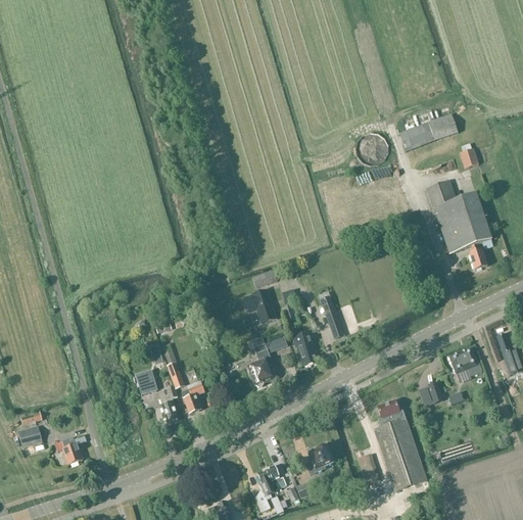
[(452,113),(399,132),(406,151),(458,132),(452,113)]
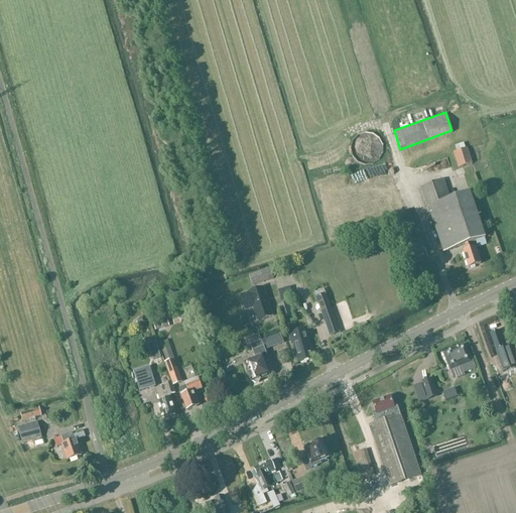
[(382,152),(383,147),(382,142),(380,137),(377,133),(372,131),(367,130),(362,131),(357,133),(354,137),(352,142),(351,147),(352,152),(354,156),(357,160),(362,162),(367,163),(372,162),(377,160),(380,156),(382,152)]
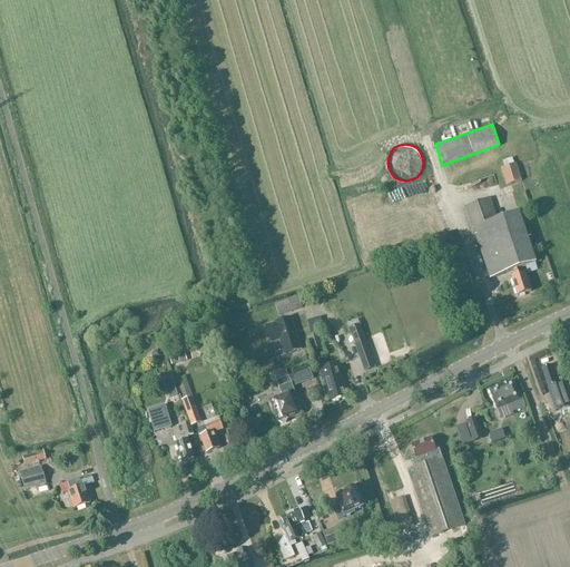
[(522,178),(517,162),(501,167),(507,184),(522,178)]
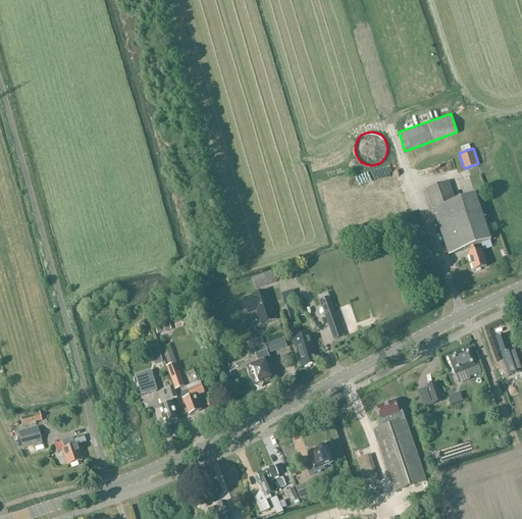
[(470,245),(475,244),(490,239),(475,193),(456,199),(449,179),(425,188),(432,208),(433,207),(449,252),(470,245)]
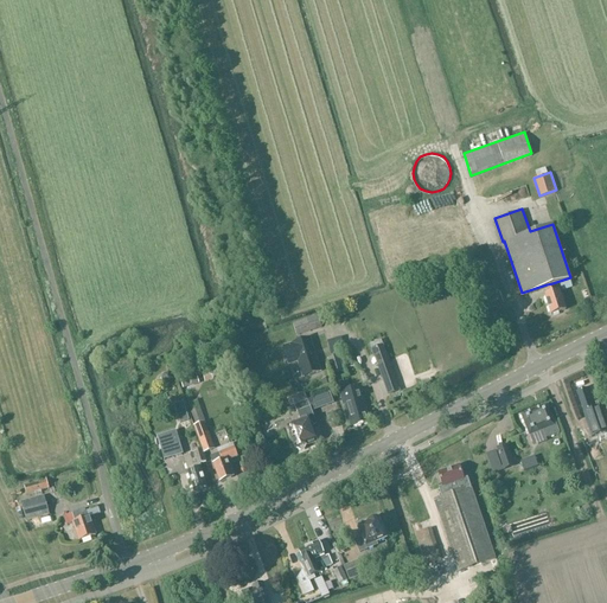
[(553,283),(547,284),(549,292),(544,293),(551,313),(566,307),(558,288),(555,290),(553,283)]
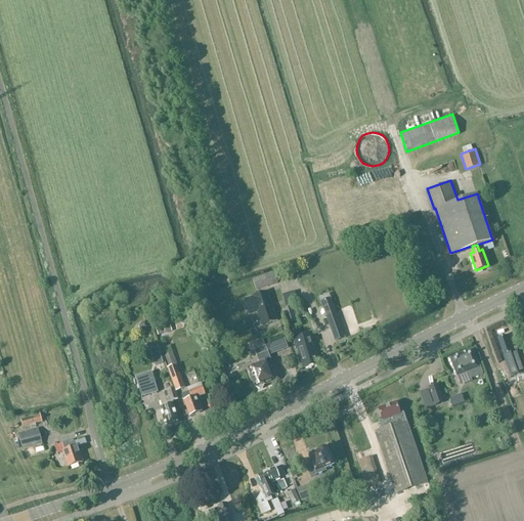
[(423,265),(434,261),(431,251),(420,255),(423,265)]
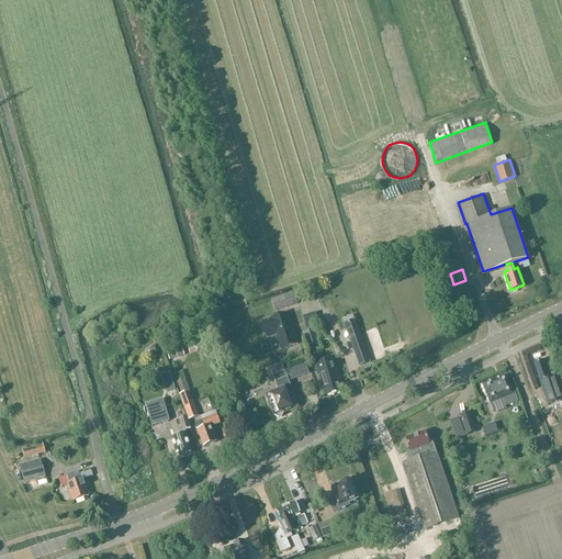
[(298,301),(294,291),(271,299),(274,309),(298,301)]
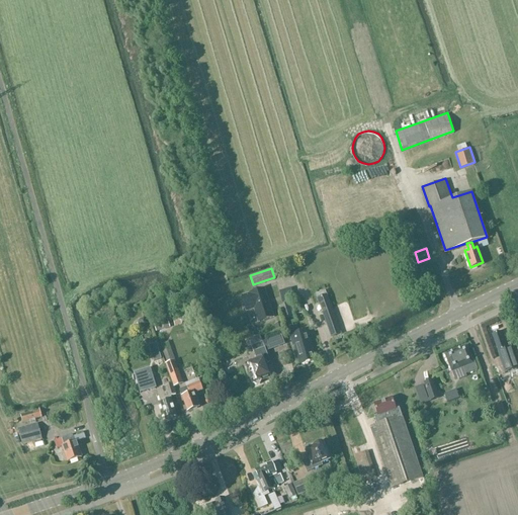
[(273,316),(264,287),(242,294),(246,308),(254,306),(258,320),(273,316)]
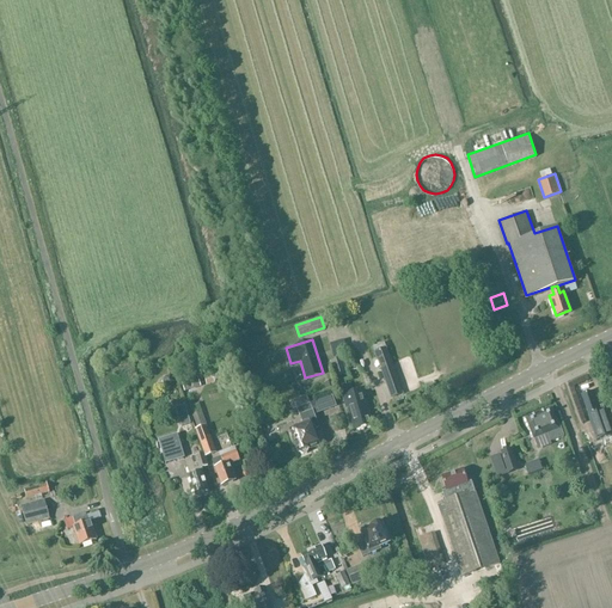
[(387,361),(384,350),(373,354),(377,364),(375,364),(383,385),(396,380),(389,360),(387,361)]
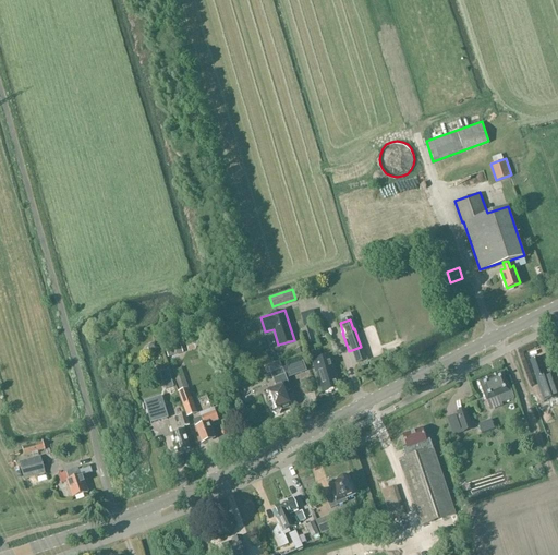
[(316,340),(312,324),(301,327),(306,342),(316,340)]
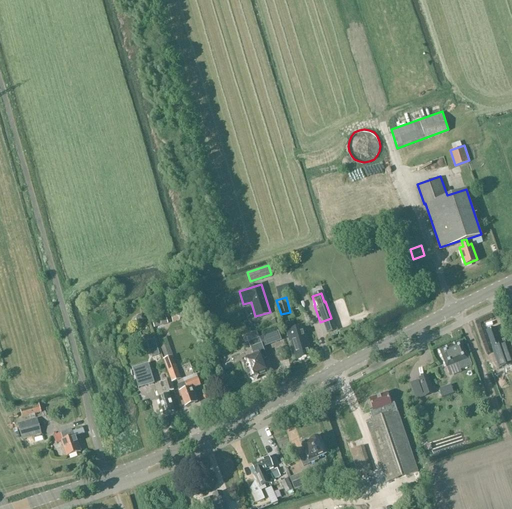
[(311,354),(308,342),(309,341),(307,334),(304,324),(286,330),(289,340),(291,339),(296,358),(311,354)]
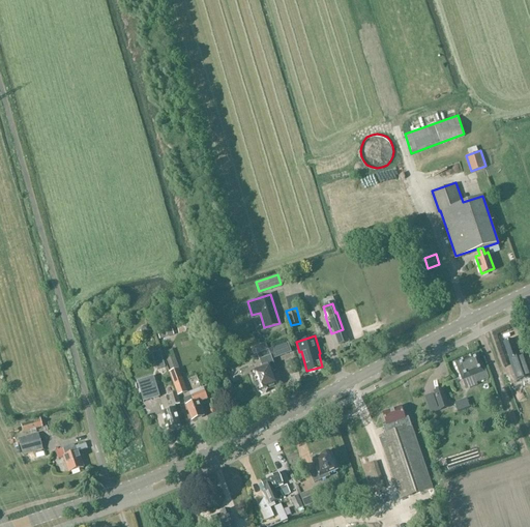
[(524,353),(520,354),(514,337),(503,341),(514,373),(529,368),(524,353)]
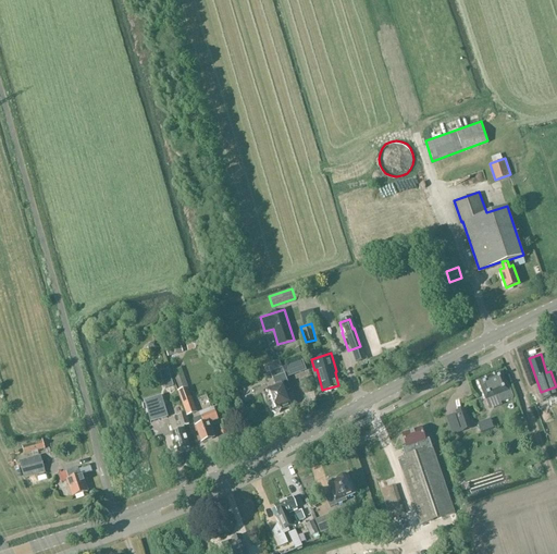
[(201,441),(213,436),(208,421),(218,417),(214,408),(213,409),(206,391),(193,395),(181,365),(172,368),(180,389),(187,386),(196,409),(197,413),(200,411),(201,415),(193,418),(196,425),(201,441)]
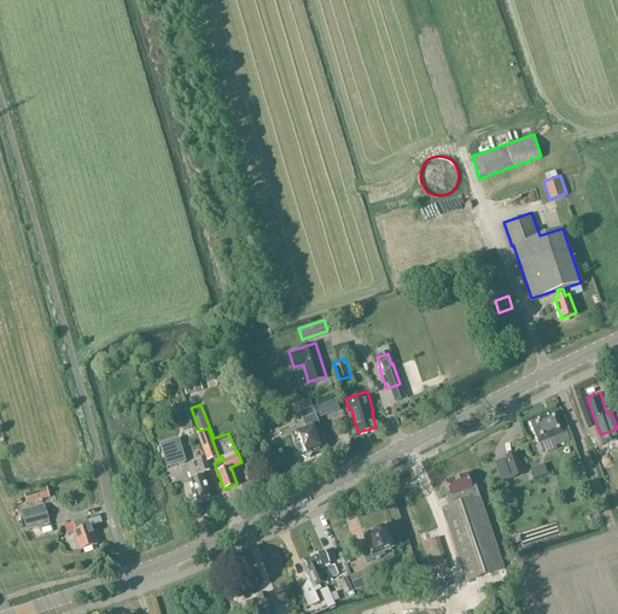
[(302,456),(325,448),(319,431),(322,430),(313,405),(301,410),(307,427),(292,432),(302,456)]
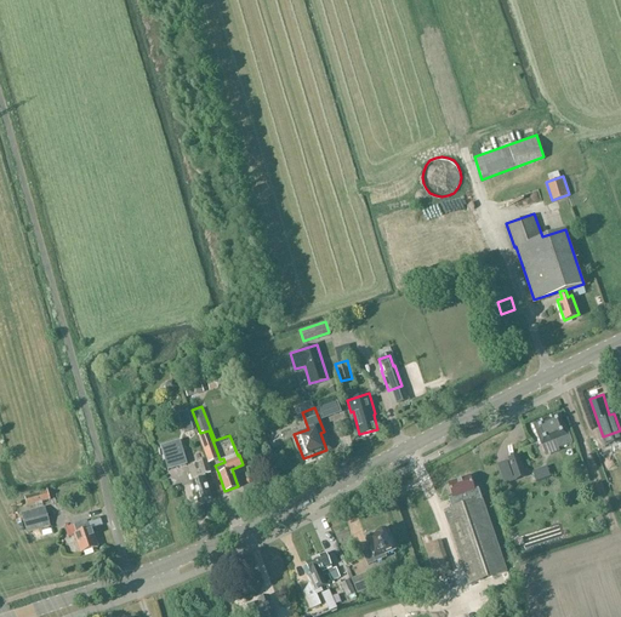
[(567,424),(564,426),(559,412),(533,422),(541,444),(556,438),(558,446),(573,440),(567,424)]
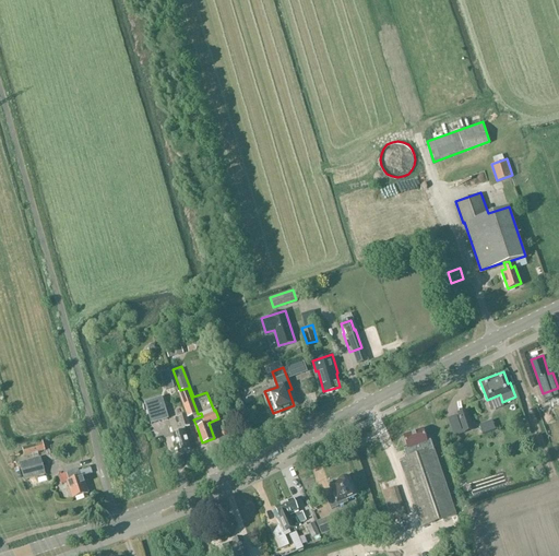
[(188,414),(197,411),(188,388),(180,390),(178,391),(188,414)]
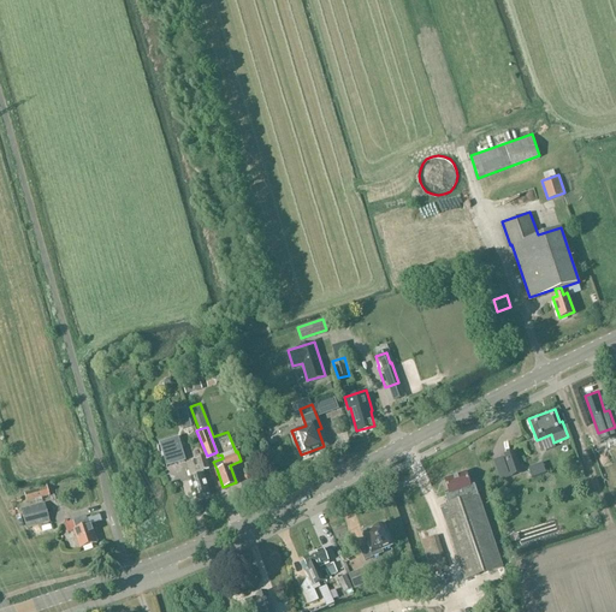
[(166,464),(176,462),(185,458),(181,443),(171,445),(161,449),(166,464)]
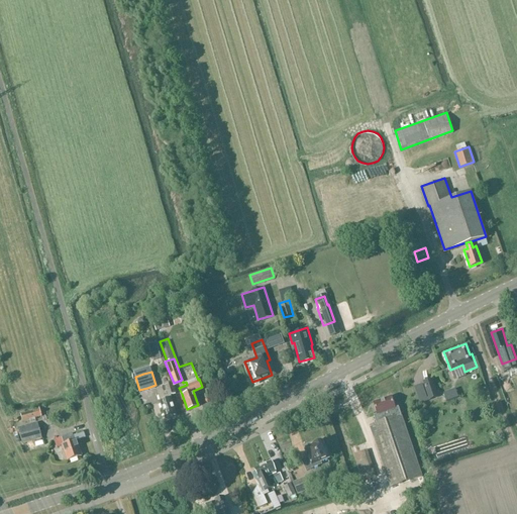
[(438,396),(431,377),(422,380),(423,382),(413,385),(419,402),(438,396)]
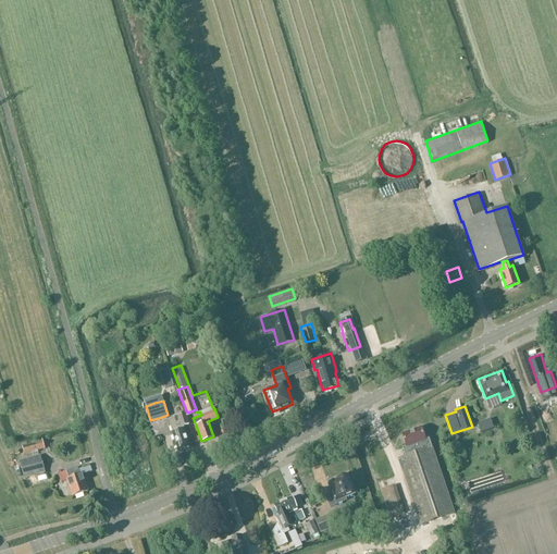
[(184,423),(189,422),(186,411),(174,415),(176,421),(170,422),(172,431),(177,448),(190,445),(184,423)]
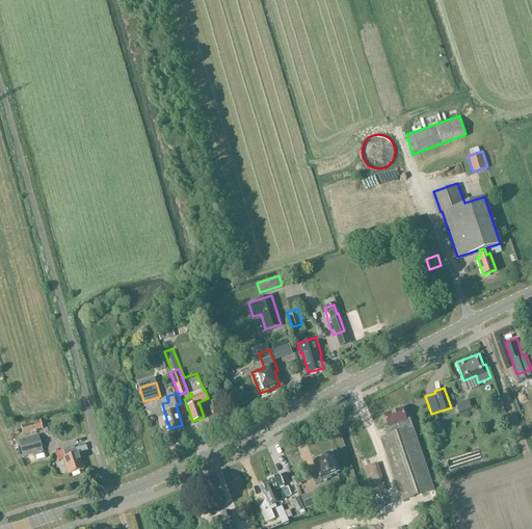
[(469,398),(457,402),(460,411),(472,407),(469,398)]
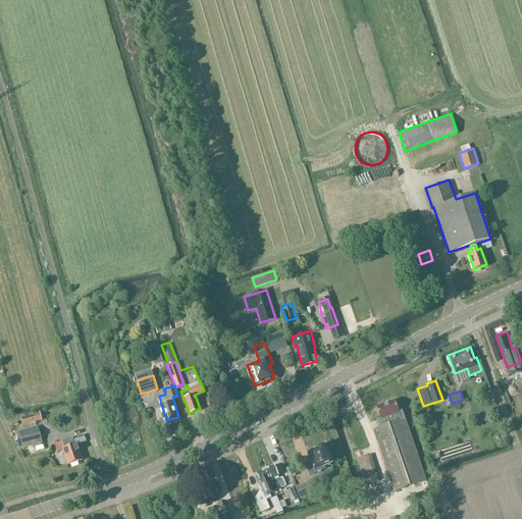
[(377,417),(380,425),(405,417),(402,409),(399,410),(395,399),(376,405),(380,416),(377,417)]
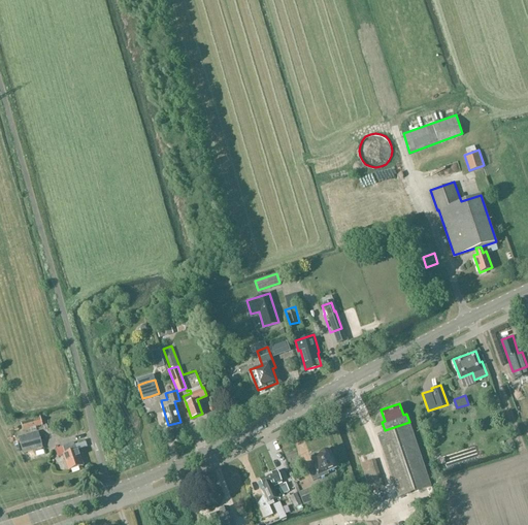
[(21,422),(23,428),(42,423),(40,415),(35,416),(35,418),(21,422)]
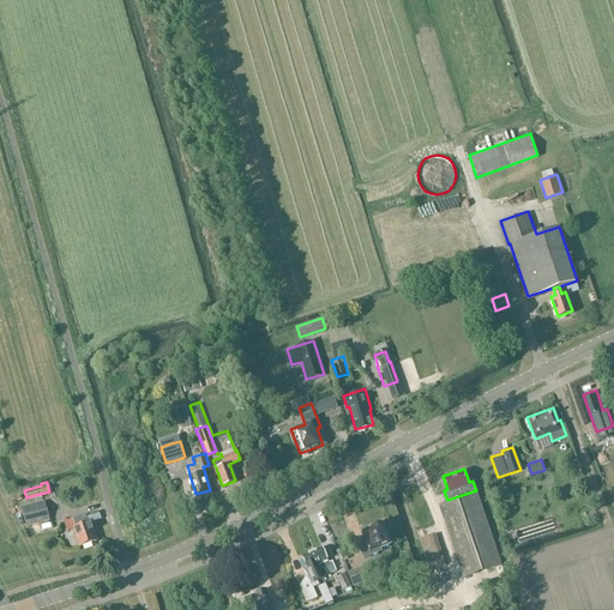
[(500,563),(476,490),(447,500),(439,503),(463,575),(500,563)]
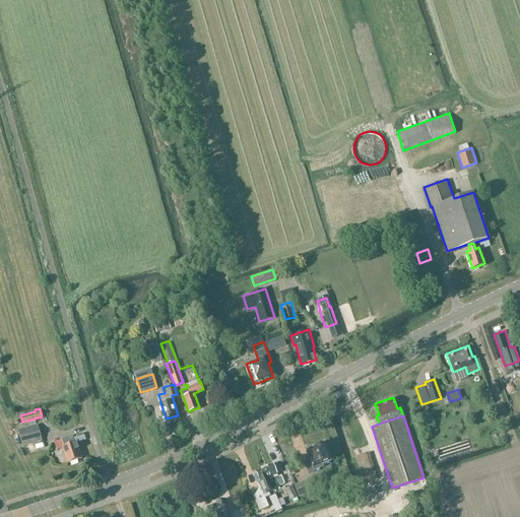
[(39,440),(34,424),(17,428),(22,445),(39,440)]
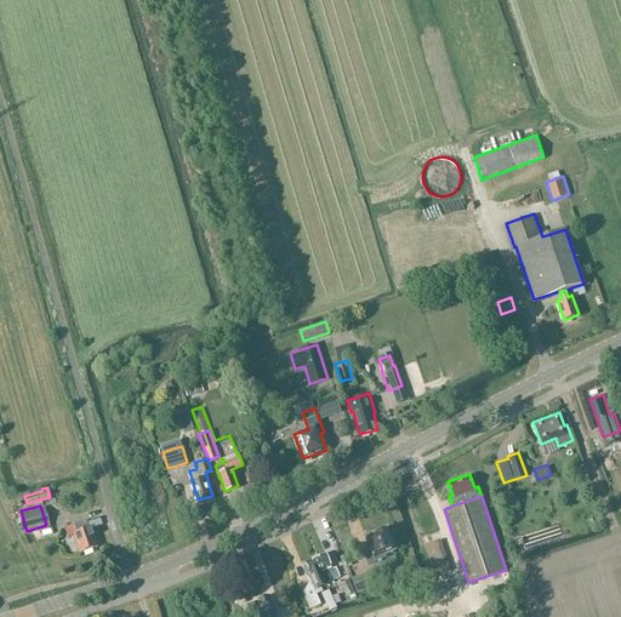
[(74,523),(78,531),(74,532),(80,552),(98,544),(92,526),(90,527),(86,519),(74,523)]
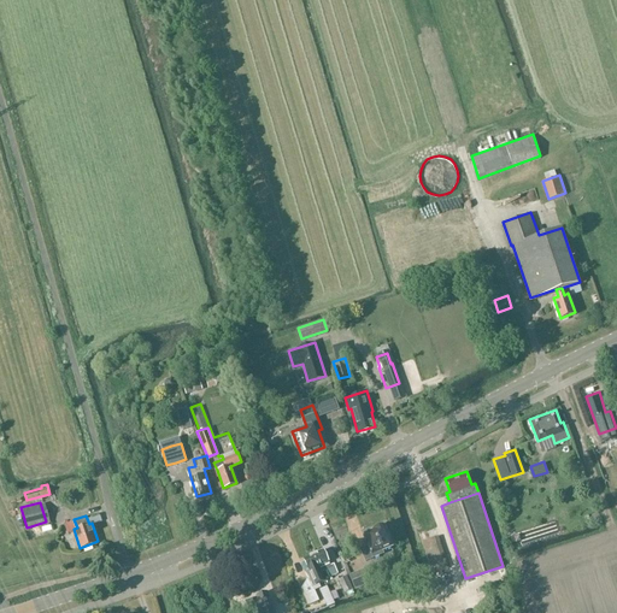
[(380,549),(393,543),(389,535),(388,535),(383,524),(382,525),(378,524),(375,526),(374,528),(374,529),(364,532),(368,544),(360,547),(365,559),(381,553),(380,549)]
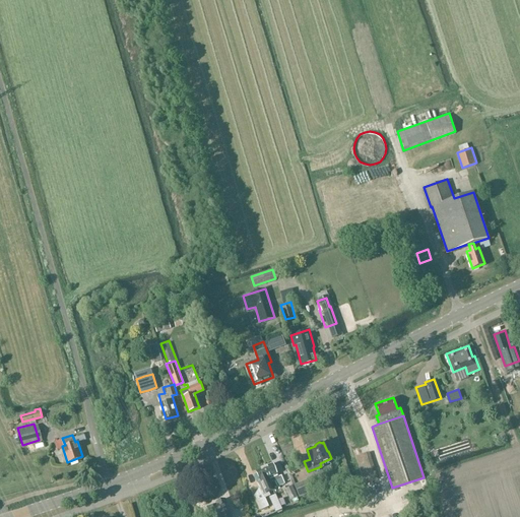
[(378,477),(369,451),(355,455),(364,481),(378,477)]
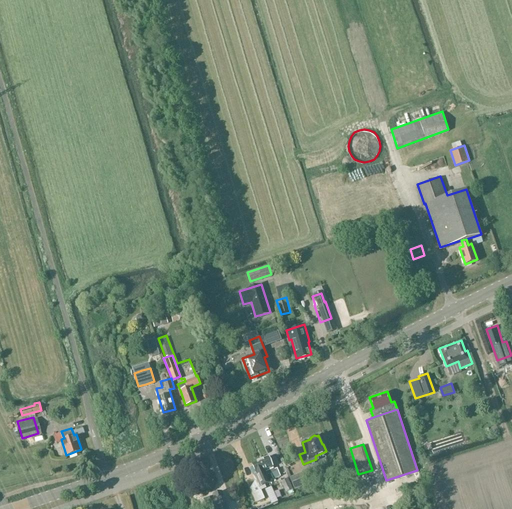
[(260,459),(266,474),(271,472),(273,477),(281,474),(277,467),(274,468),(269,455),(260,459)]
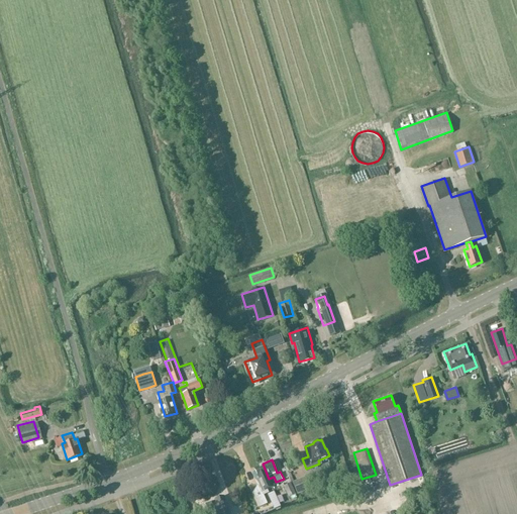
[(269,479),(263,464),(254,468),(259,477),(255,478),(260,488),(253,491),(260,505),(267,502),(263,493),(269,491),(268,488),(273,486),(269,479)]
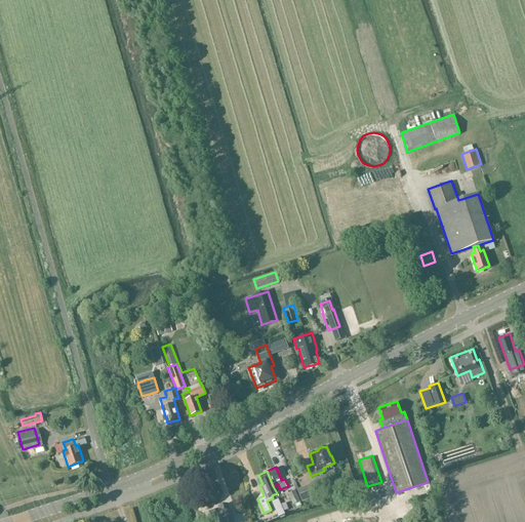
[(311,483),(305,486),(297,489),(303,499),(316,494),(311,483)]
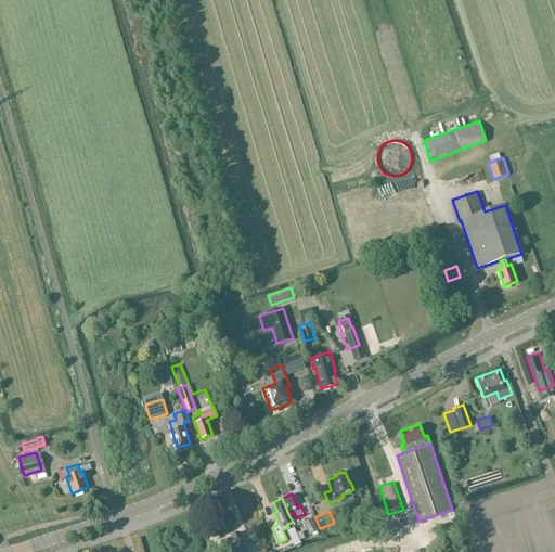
[(318,529),(312,517),(305,520),(310,533),(318,529)]
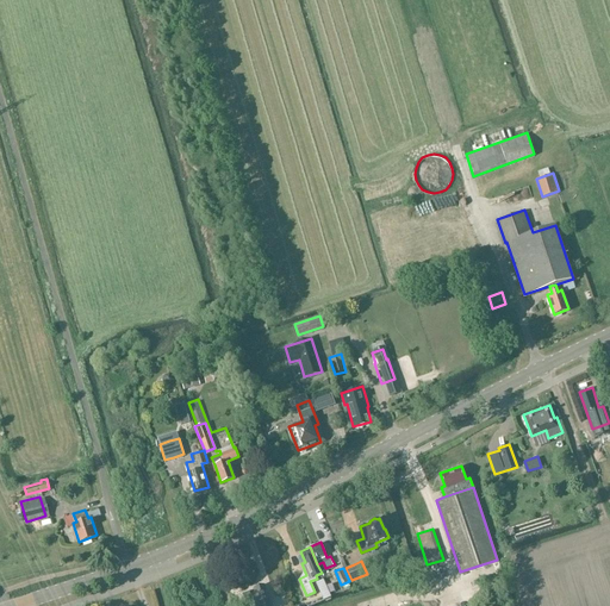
[(271,605),(268,599),(269,599),(265,585),(254,587),(255,589),(243,593),(247,605),(246,605),(271,605)]
